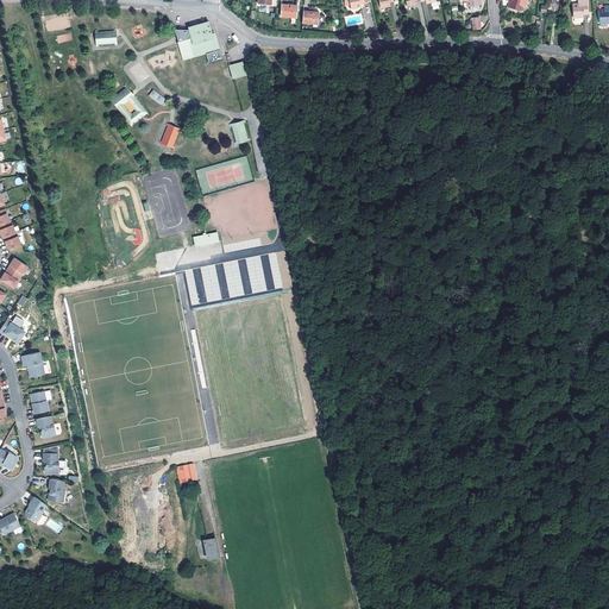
[(526,7),(527,0),(509,0),(508,7),(521,11),(522,6),(526,7)]
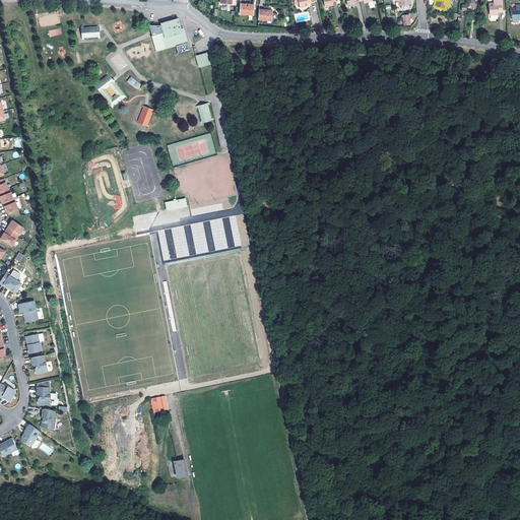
[(494,3),(489,3),(490,15),(499,15),(499,12),(502,12),(501,0),(499,0),(494,0),(494,3)]
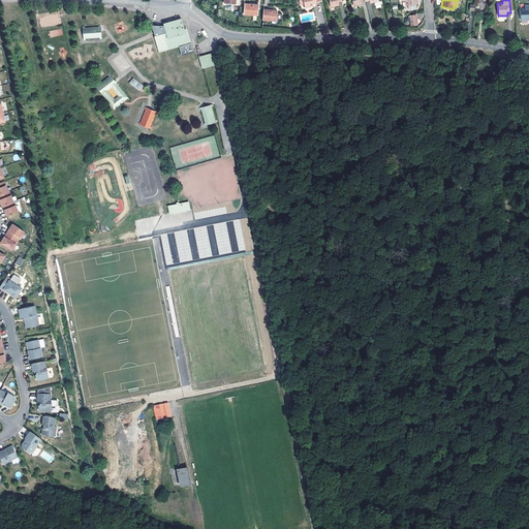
[(259,5),(245,4),(244,14),(257,16),(259,5)]
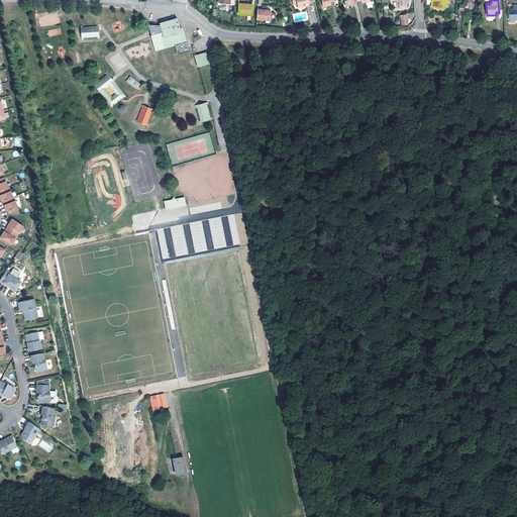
[(516,4),(513,5),(513,8),(508,8),(509,20),(516,19),(516,4)]
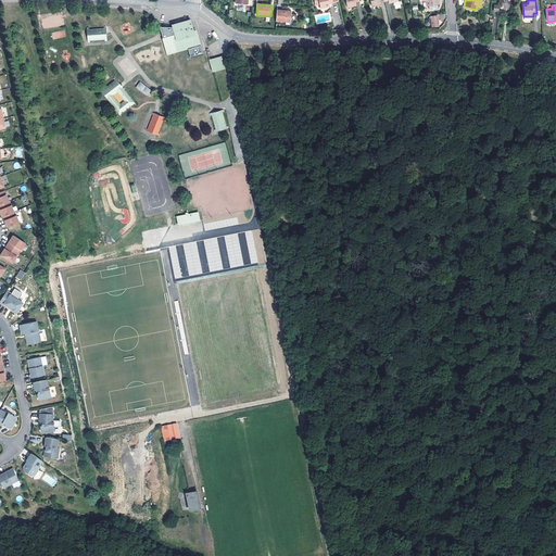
[(291,11),(277,10),(276,21),(290,23),(291,11)]
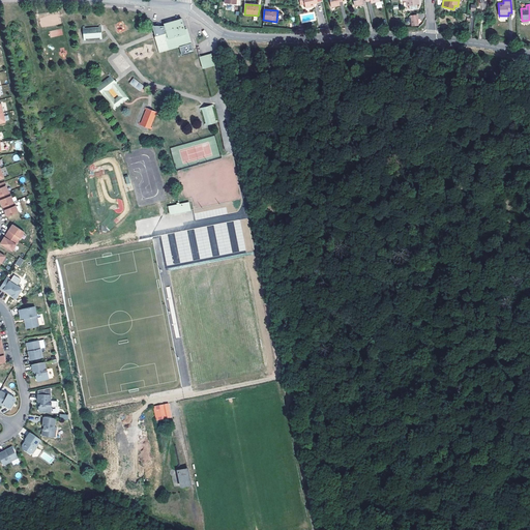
[(165,24),(165,26),(153,25),(156,36),(155,37),(159,53),(169,50),(180,47),(181,55),(194,52),(188,33),(187,29),(185,29),(182,19),(165,24)]
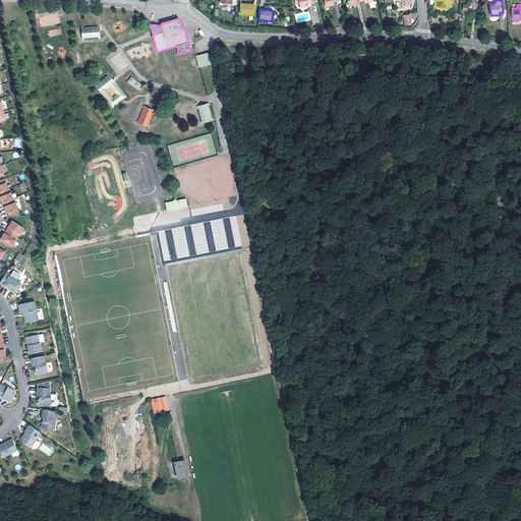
[(83,26),(81,26),(82,40),(84,40),(84,38),(99,37),(99,39),(101,39),(100,25),(98,25),(98,27),(83,29),(83,26)]
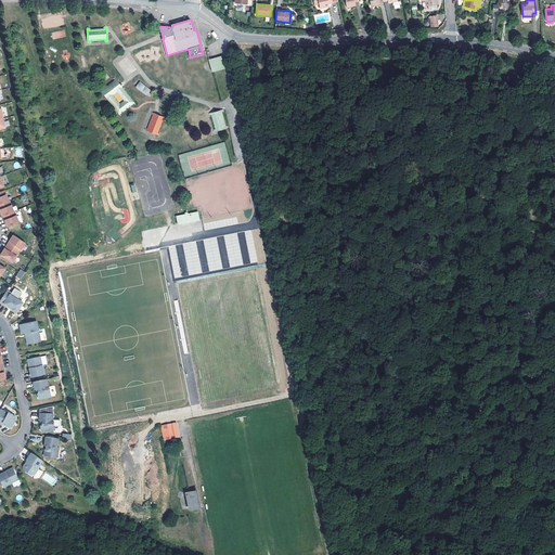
[(159,61),(159,50),(138,50),(138,60),(159,61)]
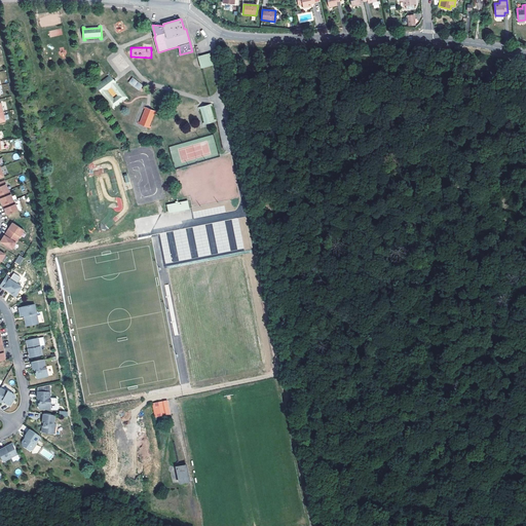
[(210,53),(198,57),(202,69),(214,65),(210,53)]
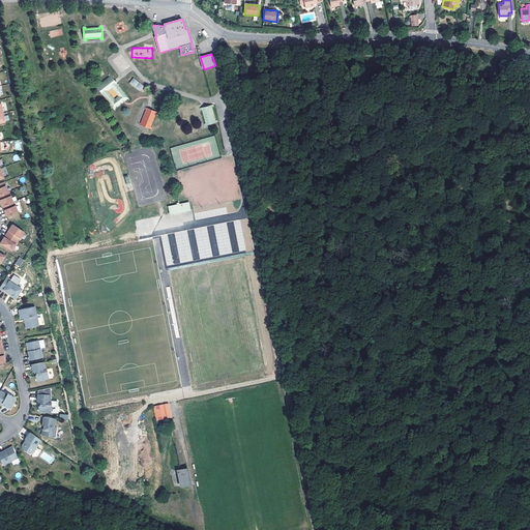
[(96,86),(104,96),(114,110),(128,98),(110,75),(109,77),(110,78),(98,86),(97,85),(96,86)]
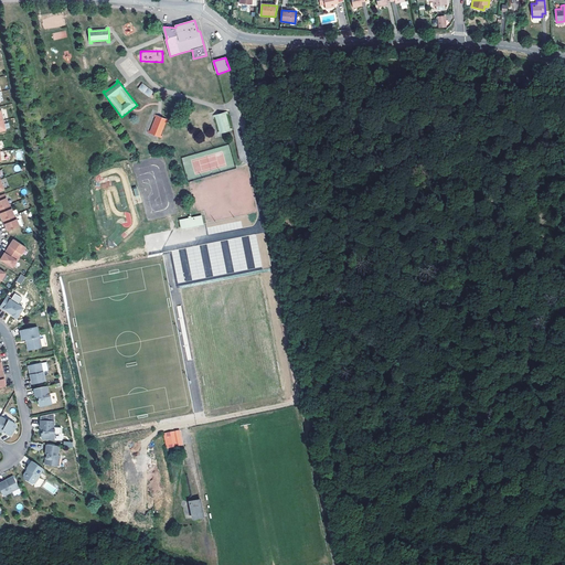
[(142,83),(138,88),(149,97),(153,92),(142,83)]
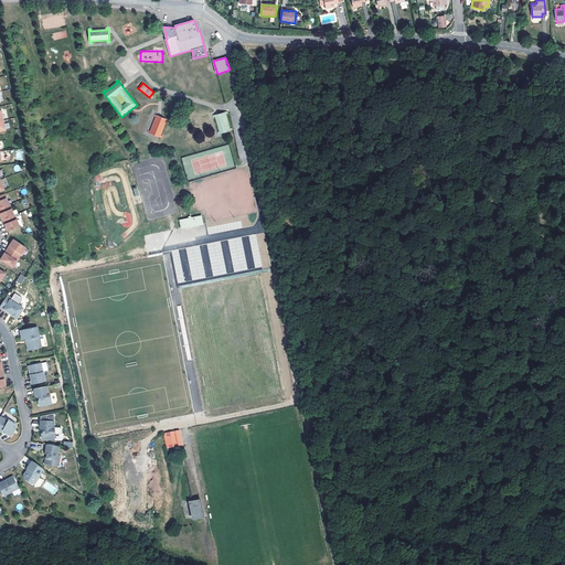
[(219,135),(232,130),(232,128),(230,129),(226,115),(227,114),(227,112),(213,116),(214,118),(215,117),(220,131),(219,132),(219,135)]
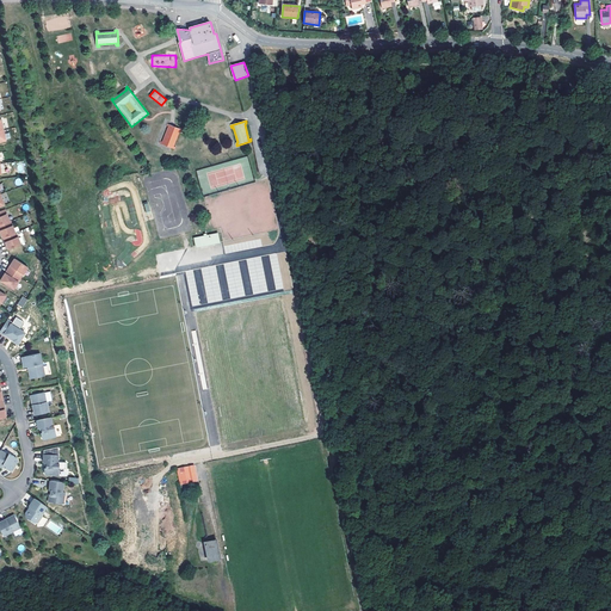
[(183,130),(168,124),(167,127),(170,127),(162,142),(161,141),(160,143),(174,149),(176,147),(173,147),(180,131),(181,133),(183,130)]
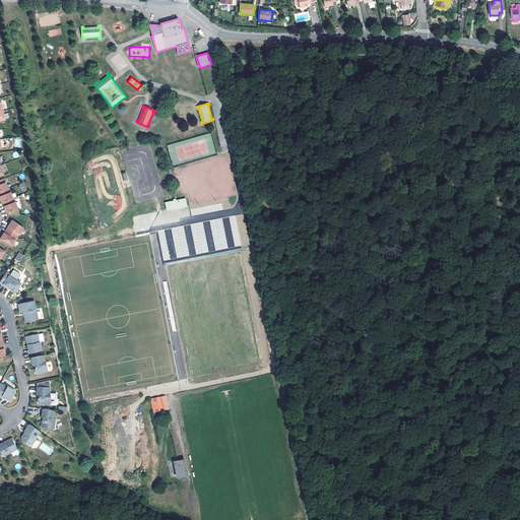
[(6,179),(0,181),(0,192),(10,189),(6,179)]
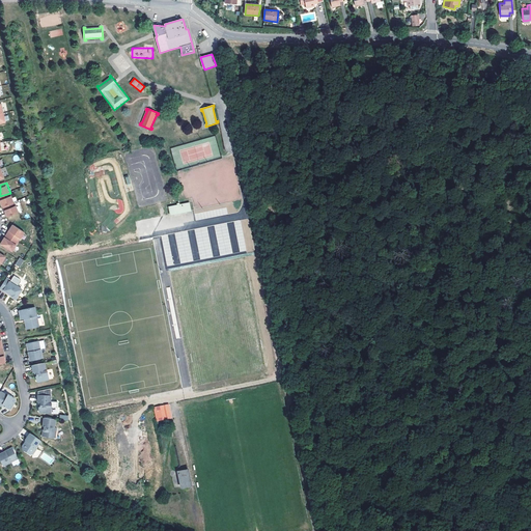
[(10,193),(0,196),(0,199),(1,201),(4,207),(15,203),(10,192),(10,193)]
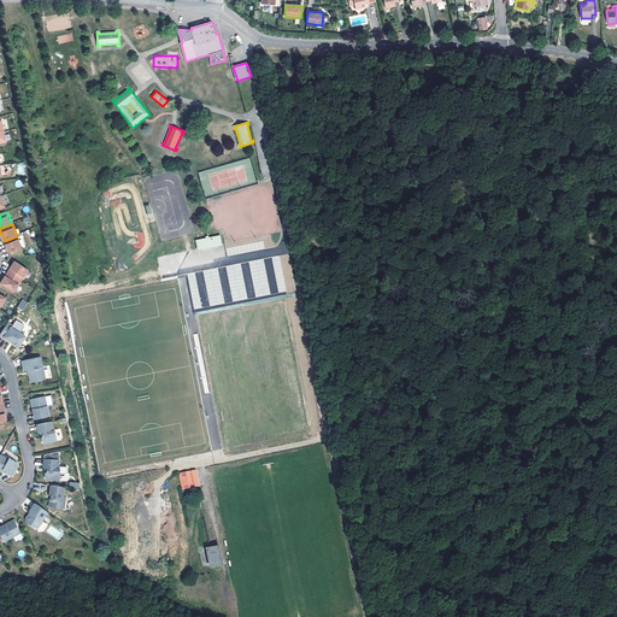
[(17,236),(5,241),(6,246),(7,245),(10,253),(23,247),(18,235),(17,236)]
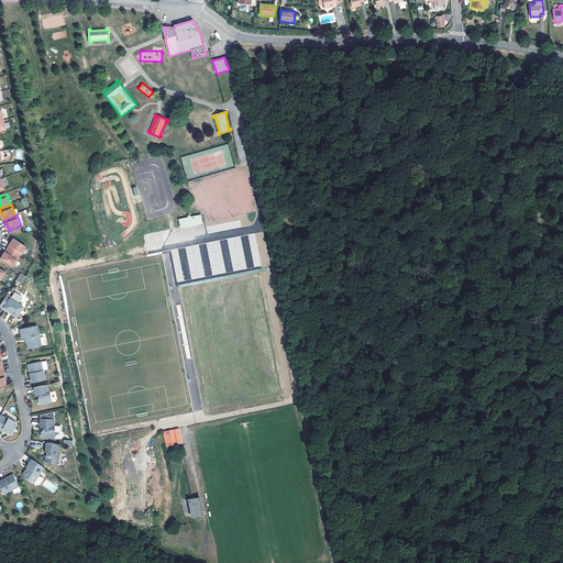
[(200,216),(190,218),(188,218),(179,220),(180,228),(202,223),(200,216)]
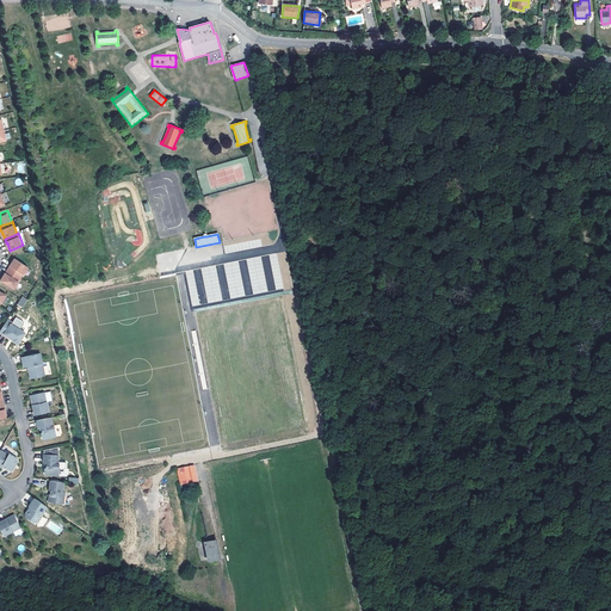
[(17,259),(10,270),(23,278),(30,267),(17,259)]
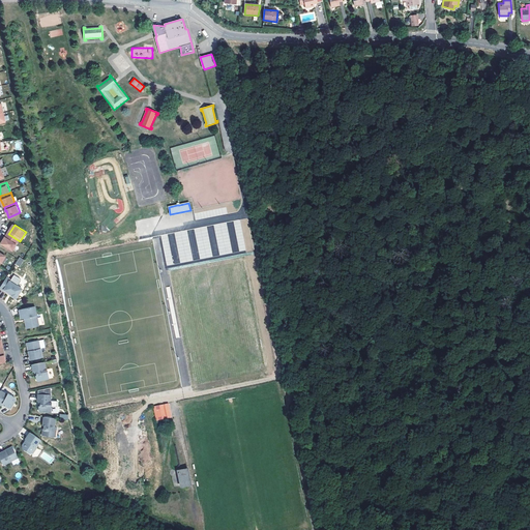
[(8,234),(2,243),(13,251),(20,241),(8,234)]
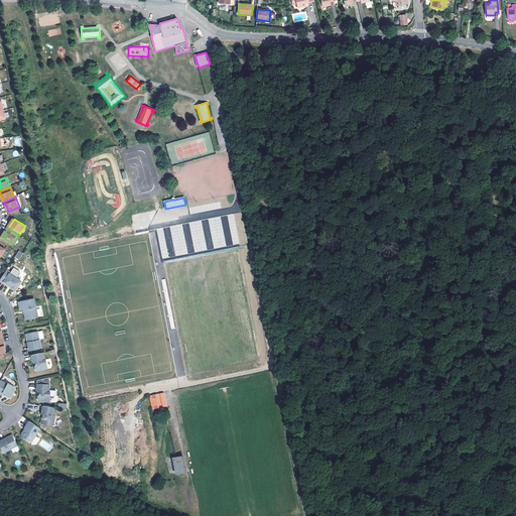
[(14,257),(19,260),(23,253),(19,250),(14,257)]
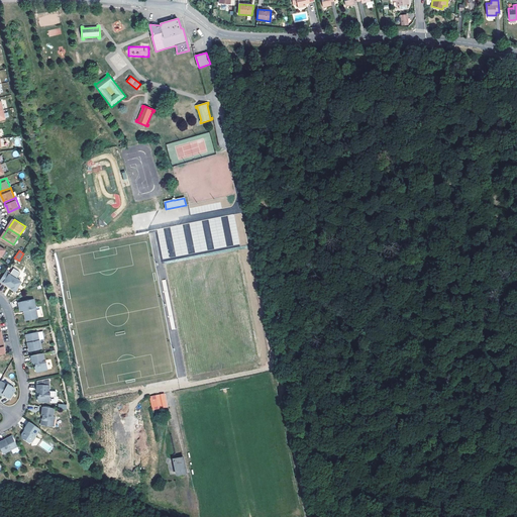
[(8,271),(1,282),(8,286),(10,286),(13,288),(13,289),(16,291),(18,291),(23,283),(11,275),(12,274),(8,271)]
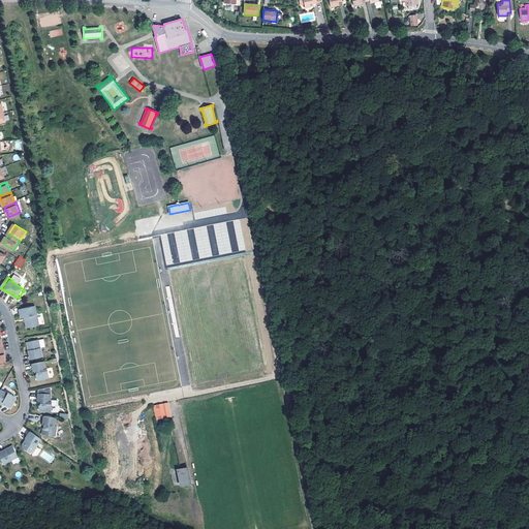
[(23,318),(26,318),(27,317),(28,321),(27,322),(28,327),(29,328),(40,325),(37,306),(21,309),(23,318)]
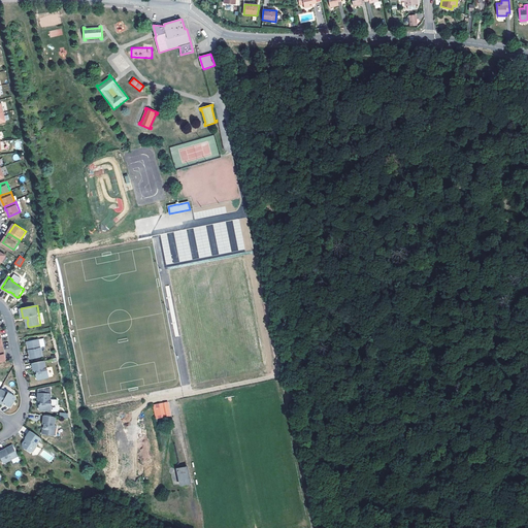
[(40,339),(28,342),(29,347),(30,348),(31,350),(30,350),(31,359),(43,357),(40,339)]
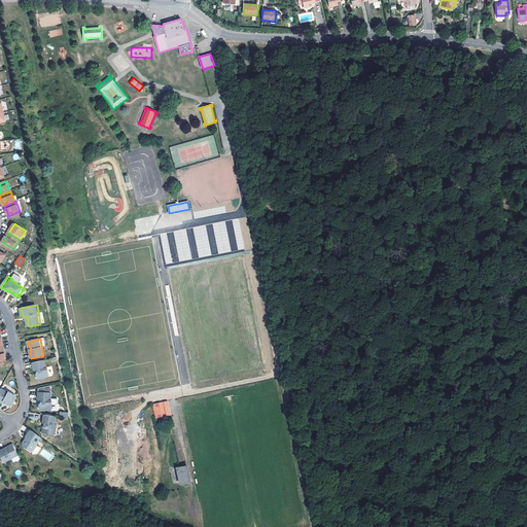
[(45,360),(33,362),(34,370),(36,371),(37,371),(37,374),(36,374),(37,378),(39,379),(48,377),(49,376),(48,369),(46,367),(45,360)]
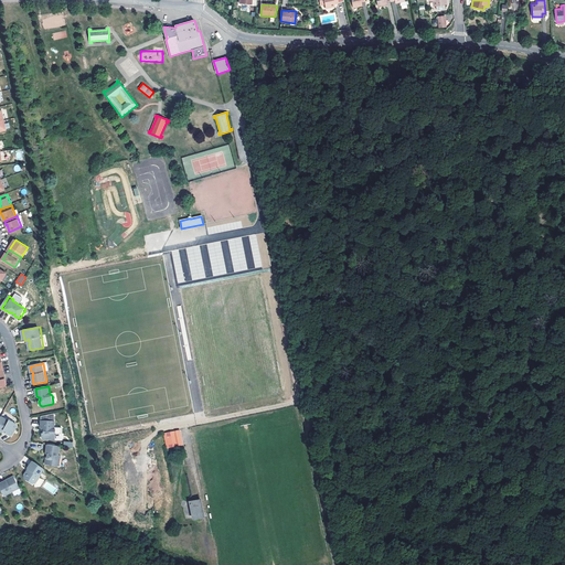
[(2,416),(0,418),(0,430),(2,432),(3,430),(4,429),(7,432),(7,433),(12,436),(18,426),(17,424),(10,419),(9,420),(2,416)]
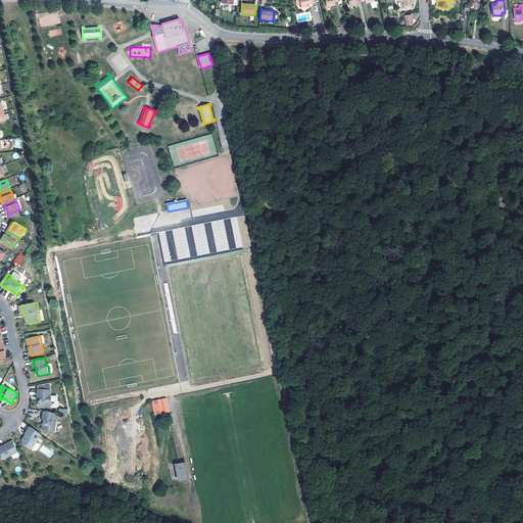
[(40,400),(40,405),(41,406),(52,407),(52,396),(51,396),(51,389),(39,388),(39,395),(40,396),(41,396),(41,400),(40,400)]
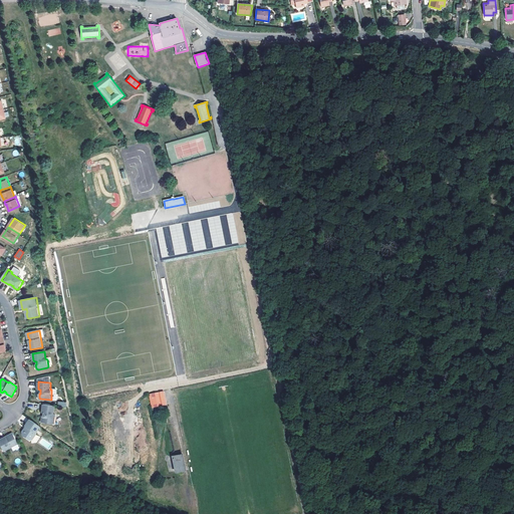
[(162,406),(159,393),(152,394),(155,407),(162,406)]
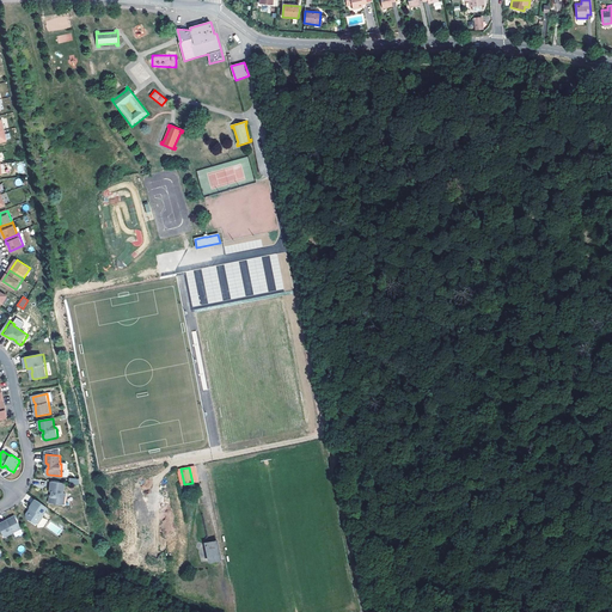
[(50,491),(51,491),(53,491),(53,496),(51,496),(50,503),(65,505),(67,494),(65,493),(66,483),(53,482),(50,491)]
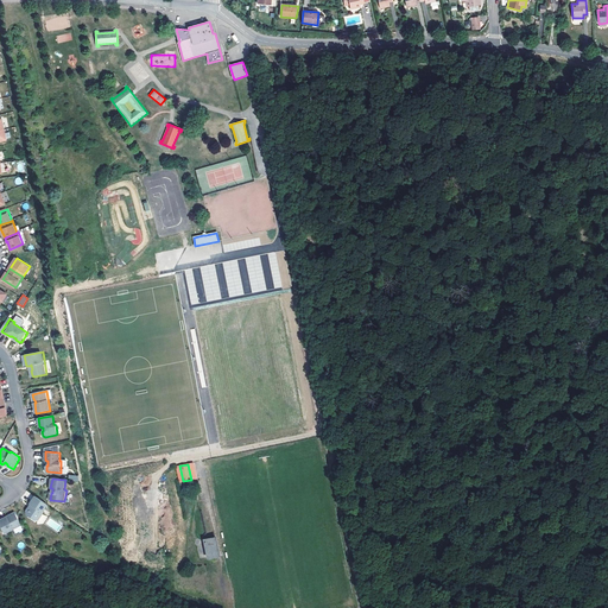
[(35,521),(39,521),(44,513),(43,513),(49,505),(36,496),(30,505),(31,506),(32,506),(31,508),(30,507),(26,512),(27,517),(35,521)]
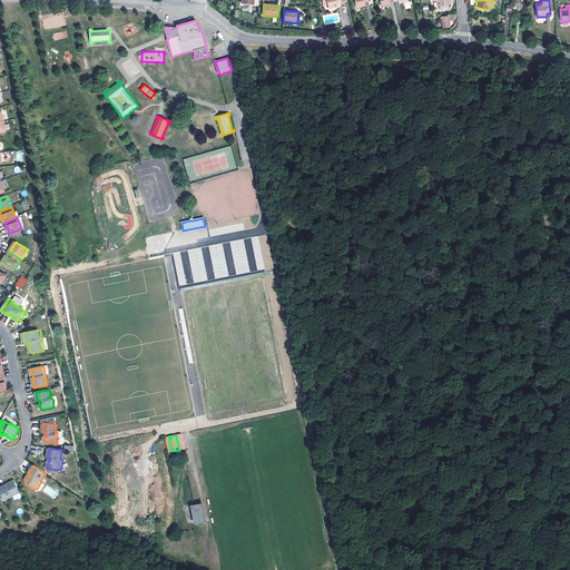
[(13,482),(11,483),(10,484),(8,485),(7,484),(0,488),(0,491),(5,501),(20,493),(15,482),(13,482)]
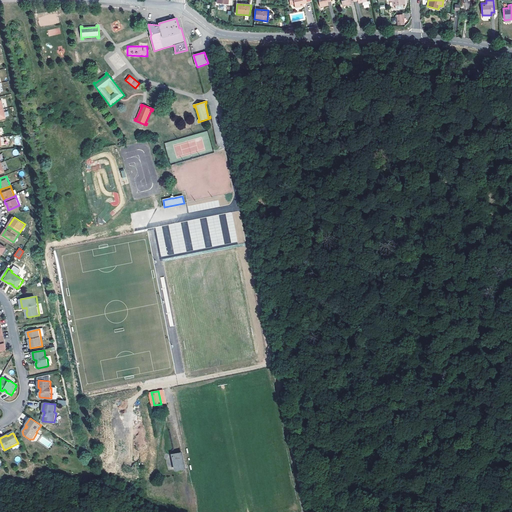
[(185,468),(182,452),(177,453),(180,469),(185,468)]
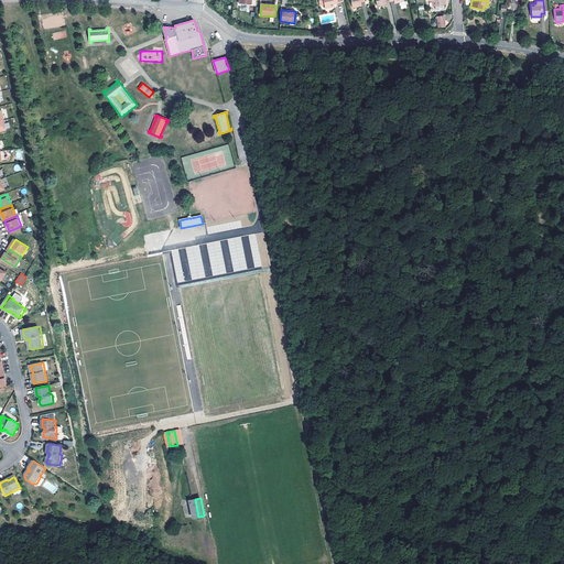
[(198,517),(195,499),(190,500),(193,518),(198,517)]
